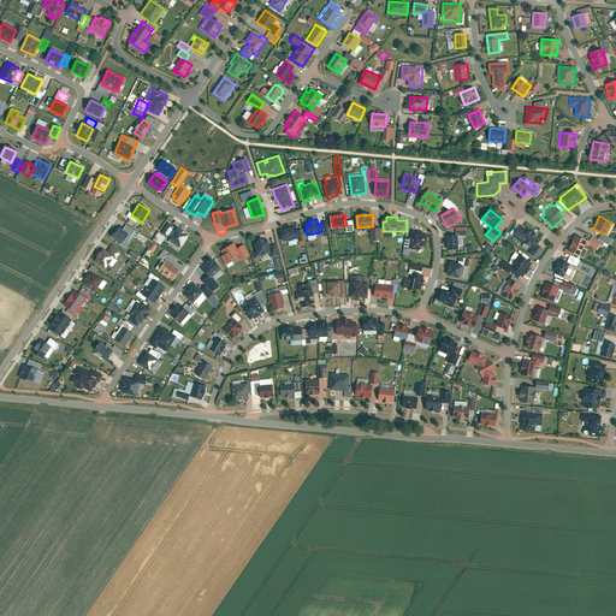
[(169,224),(161,235),(166,238),(173,227),(169,224)]
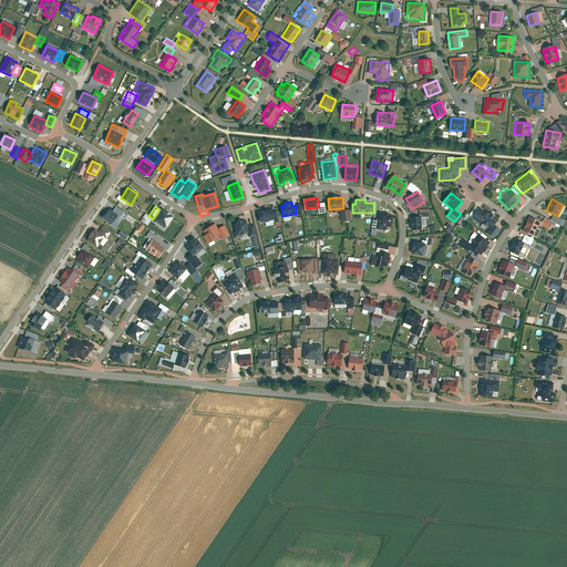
[(274,208),(259,212),(261,222),(276,218),(274,208)]
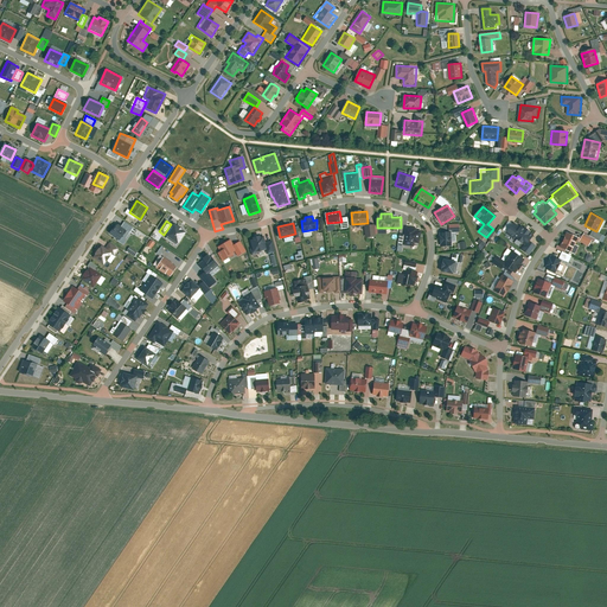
[(115,224),(109,235),(120,242),(126,231),(115,224)]
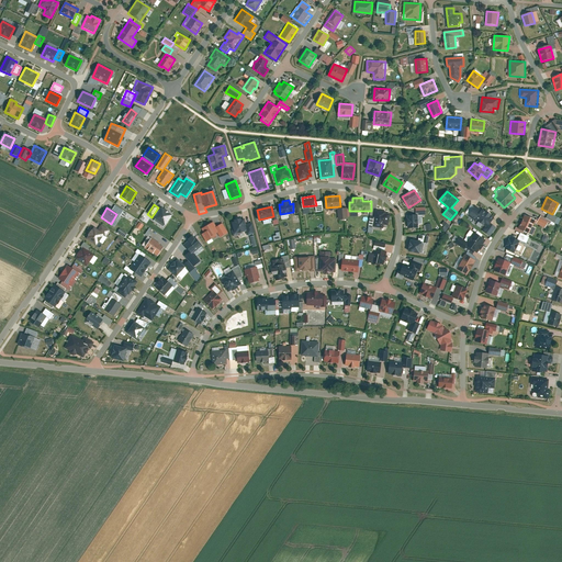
[(493,218),(476,208),(471,216),(487,227),(493,218)]
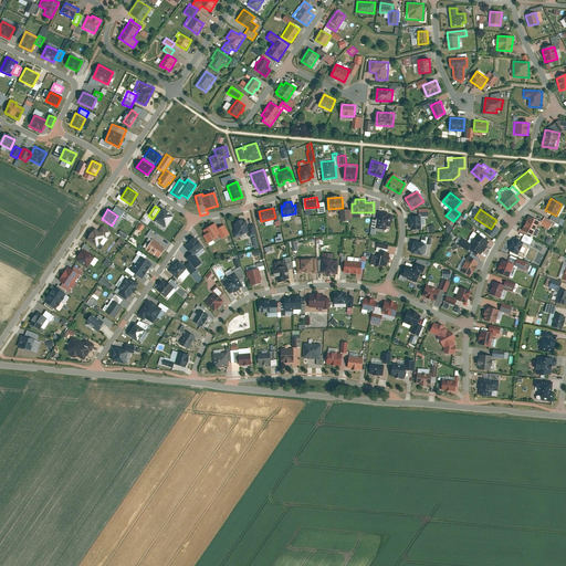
[(163,210),(155,221),(166,228),(174,218),(163,210)]
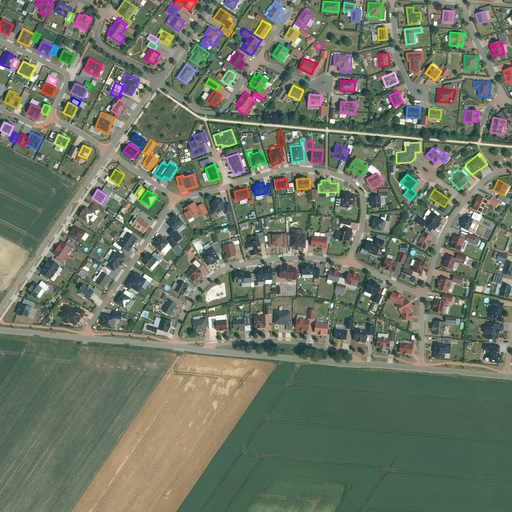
[(352,192),(343,191),(341,205),(349,206),(350,204),(354,204),(355,194),(352,194),(352,192)]
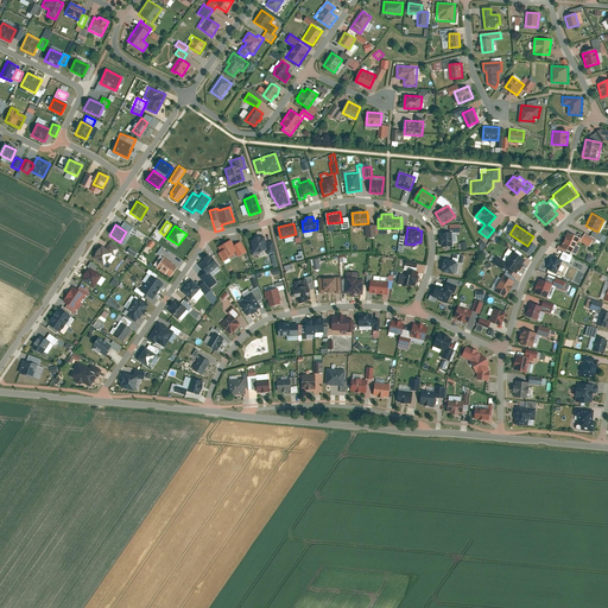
[(453,232),(438,232),(438,245),(453,245),(453,232)]
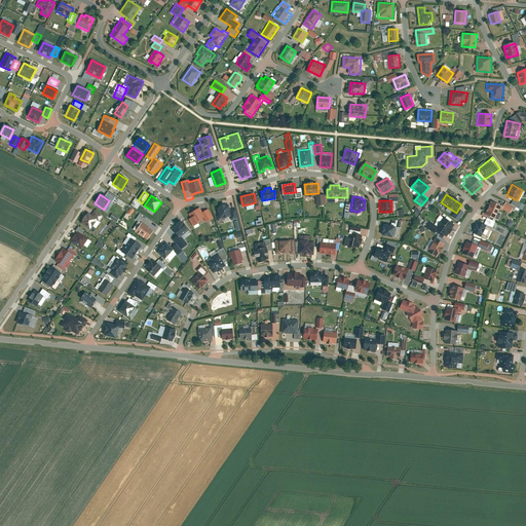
[(501,205),(492,201),(486,215),(496,219),(501,205)]
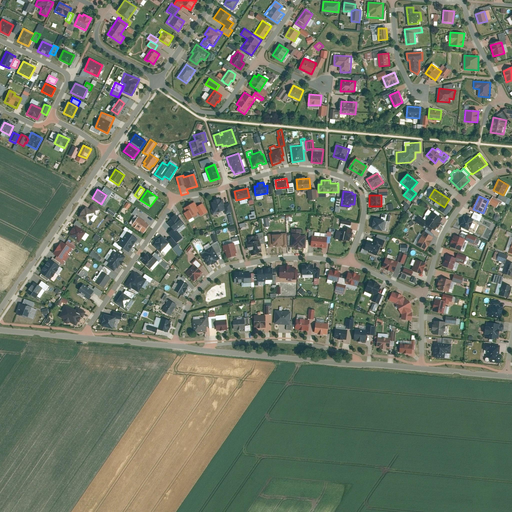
[(222,200),(212,202),(214,211),(225,209),(222,200)]
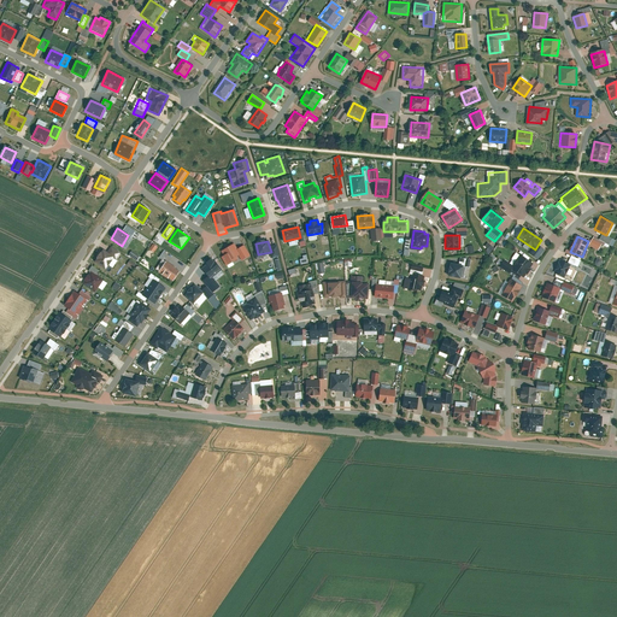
[(235,244),(222,251),(228,263),(240,257),(242,260),(251,256),(245,245),(238,248),(235,244)]
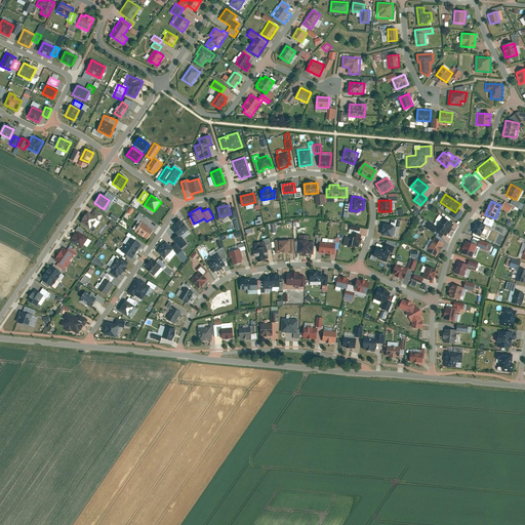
[(87,213),(80,224),(90,231),(96,221),(98,223),(104,216),(94,210),(90,215),(87,213)]
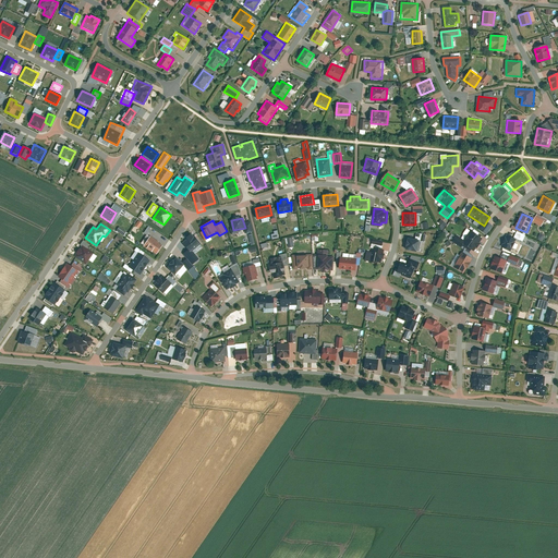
[(482,238),(470,231),(462,243),(475,251),(482,238)]
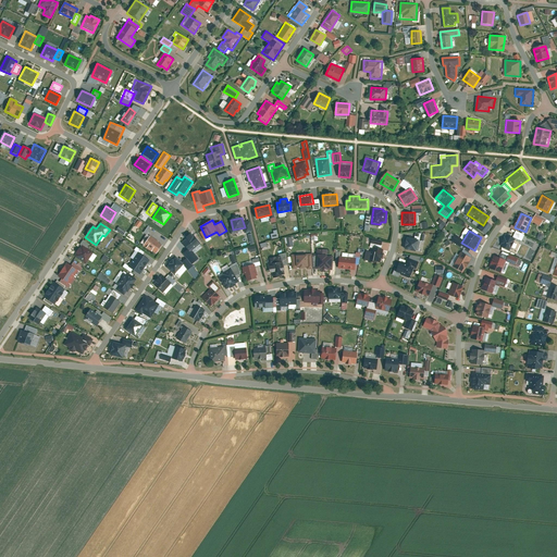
[(416,239),(408,237),(406,248),(419,250),(421,240),(424,242),(426,234),(417,233),(416,239)]
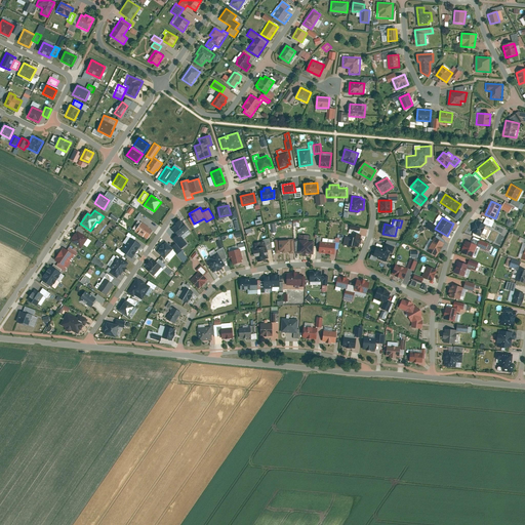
[(182,220),(172,229),(178,237),(189,229),(182,220)]
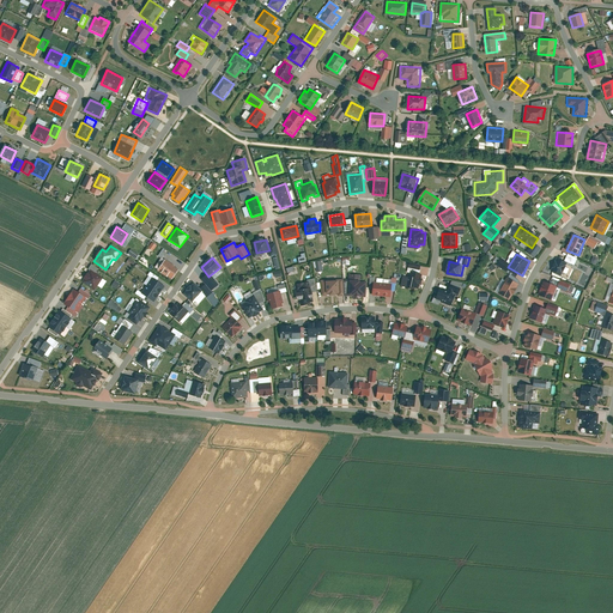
[(568,262),(556,259),(551,269),(563,274),(568,262)]
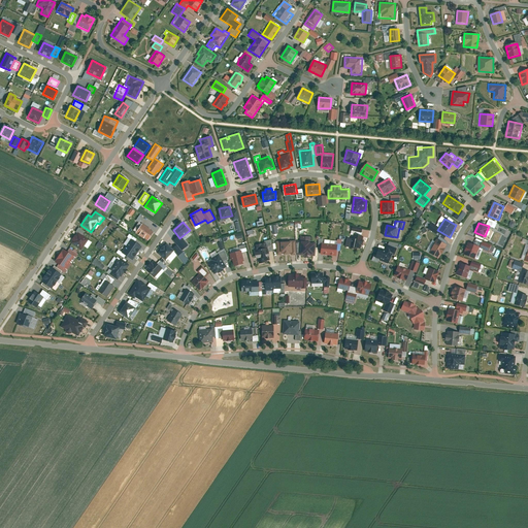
[(154,233),(142,225),(136,233),(149,241),(154,233)]
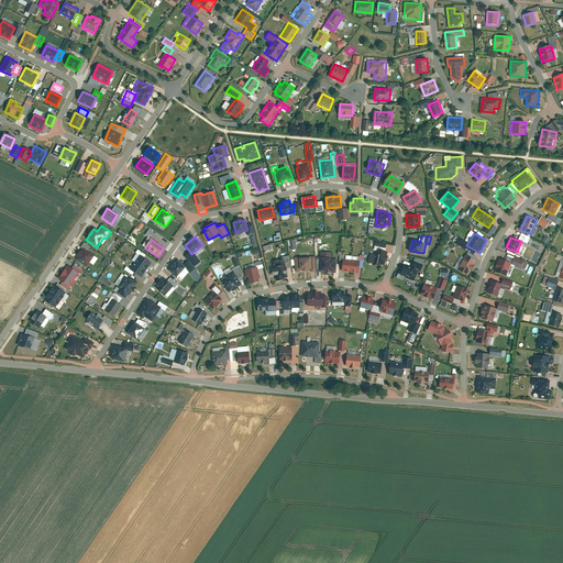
[(83,249),(75,260),(86,267),(94,256),(83,249)]
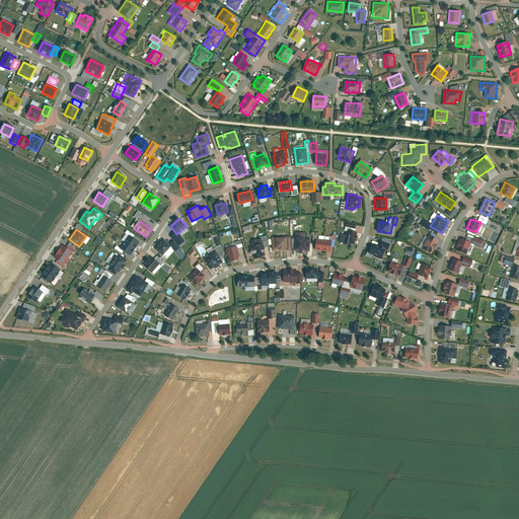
[(357,232),(346,230),(344,241),(355,244),(357,232)]
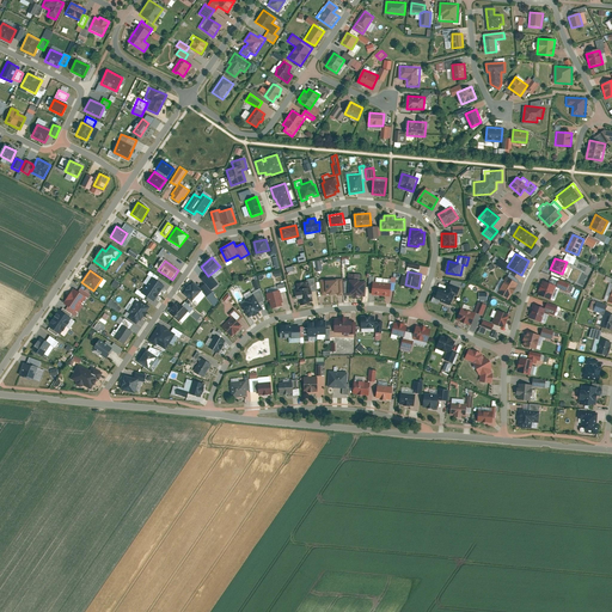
[(518,282),(508,276),(500,293),(509,298),(518,282)]
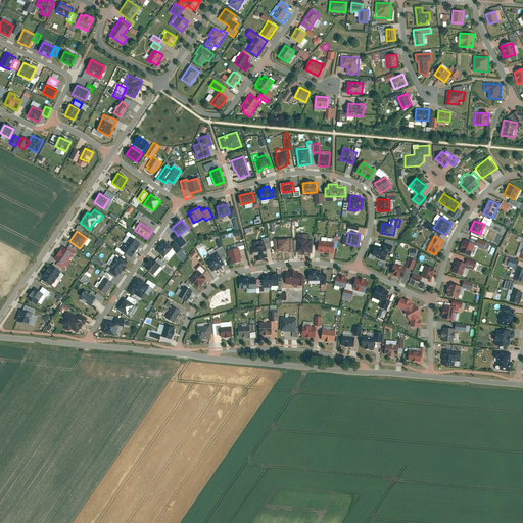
[(130,237),(126,243),(136,250),(140,244),(130,237)]
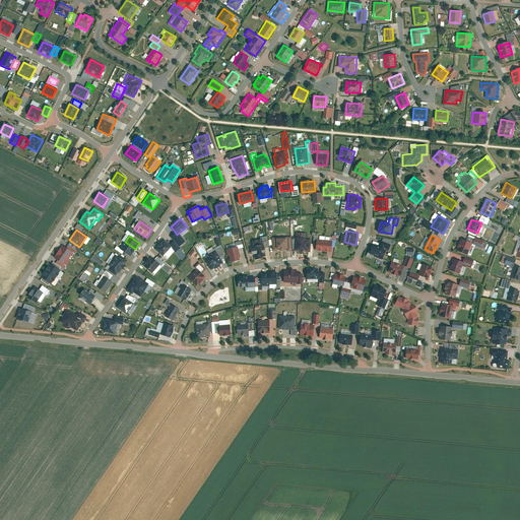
[(291,238),(277,238),(277,250),(291,250),(291,238)]
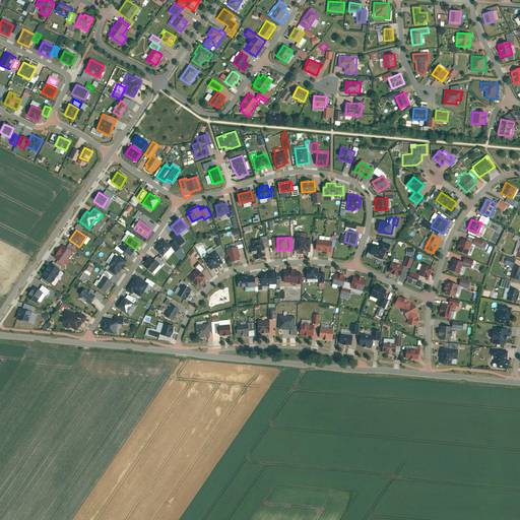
[(311,238),(298,238),(298,250),(311,250),(311,238)]
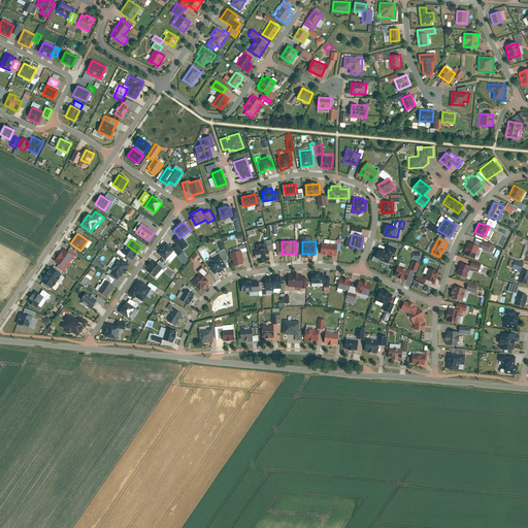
[(481,248),(468,242),(464,255),(476,259),(481,248)]
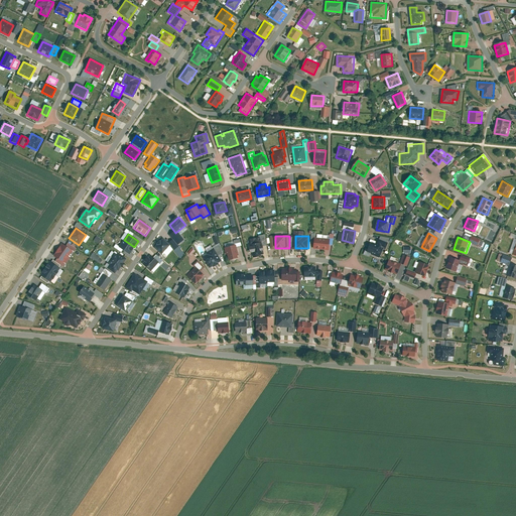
[(168,243),(163,238),(156,247),(164,253),(170,244),(168,243)]
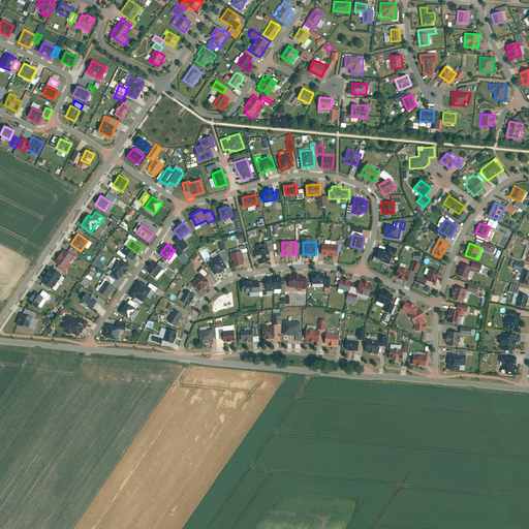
[(268,245),(254,247),(257,262),(271,259),(268,245)]
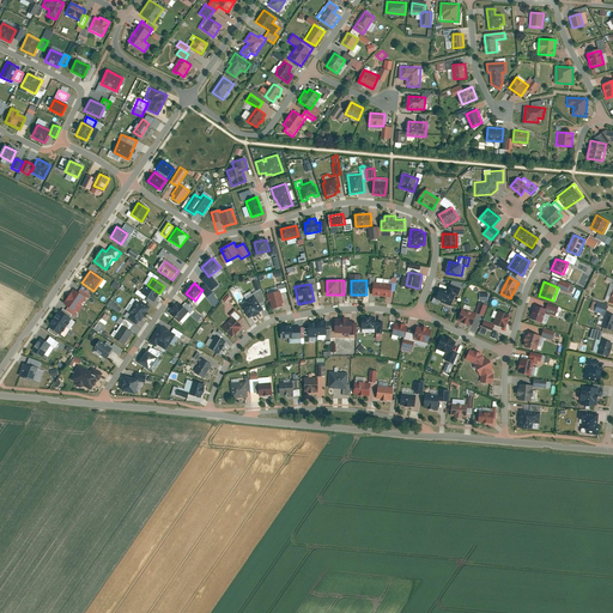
[(382,285),(374,284),(372,296),(382,296),(382,285)]
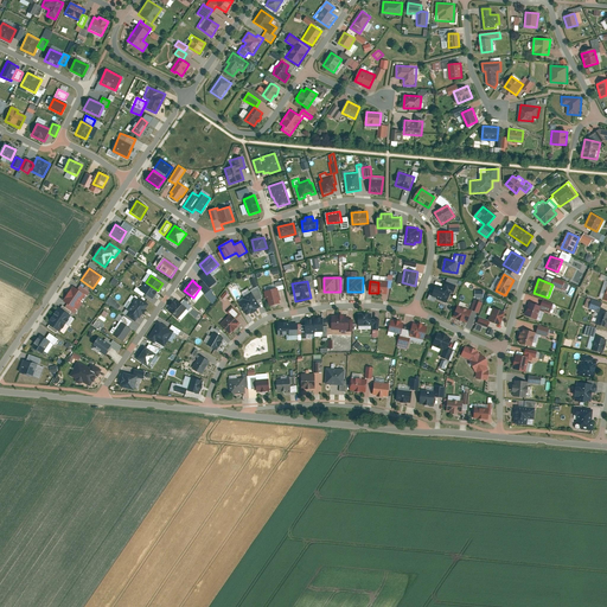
[(442,289),(435,286),(433,293),(430,292),(427,299),(435,301),(436,298),(446,301),(451,289),(454,292),(457,285),(446,281),(442,289)]
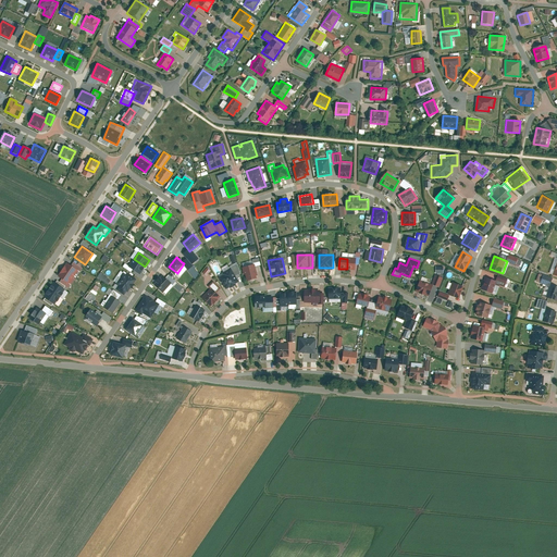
[(145,267),(134,259),(128,268),(139,275),(145,267)]
